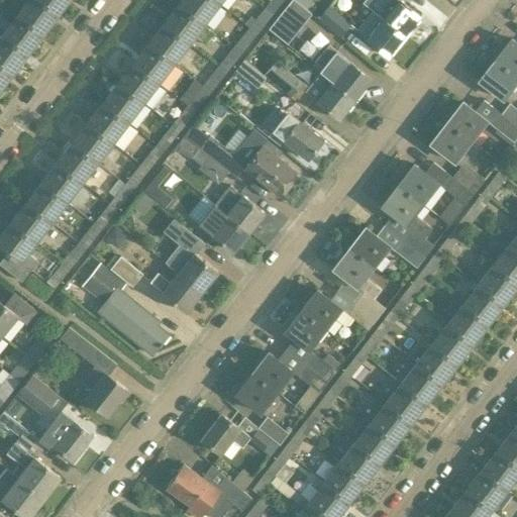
[(42,34),(58,14),(39,0),(26,0),(16,14),(42,34)]
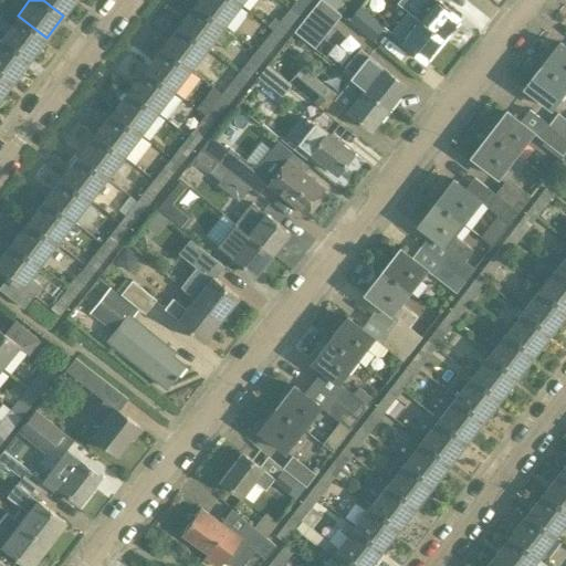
[(75,0),(43,0),(63,16),(75,0)]
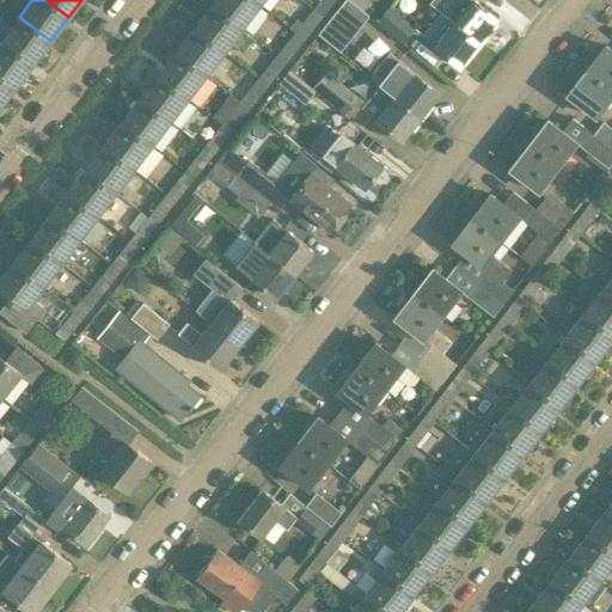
[(243,28),(261,5),(255,0),(214,0),(212,5),(243,28)]
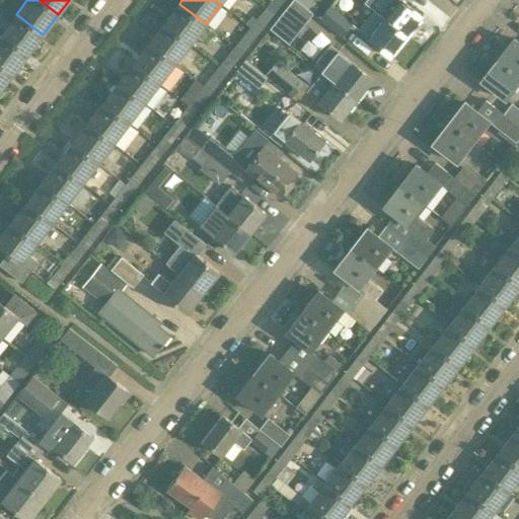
[(288,44),(312,13),(295,0),(291,0),(269,28),(288,44)]
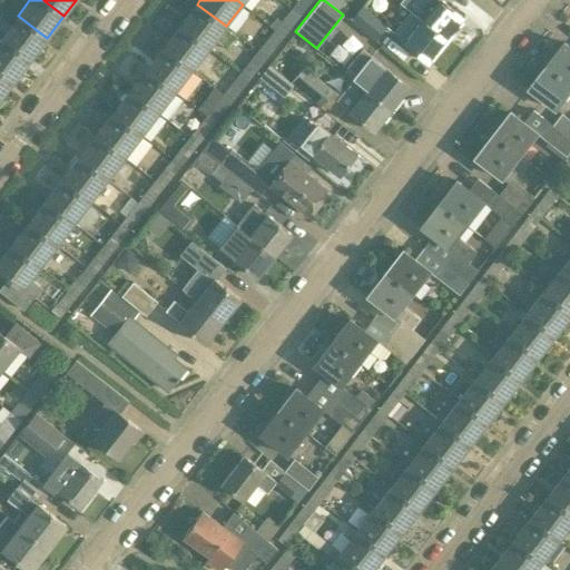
[(440,0),(420,0),(411,12),(446,41),(464,19),(440,0)]
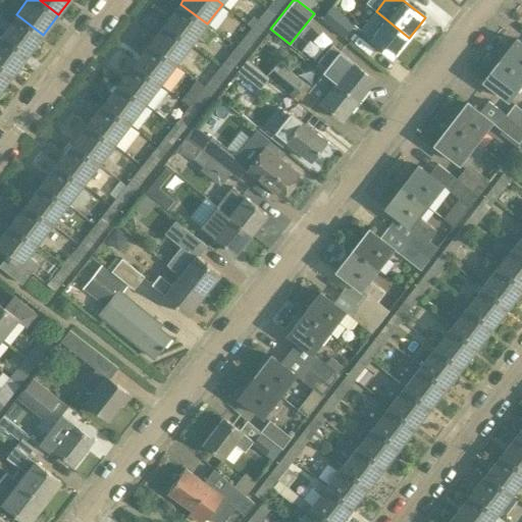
[(180,4),(165,23),(192,44),(207,23),(180,4)]
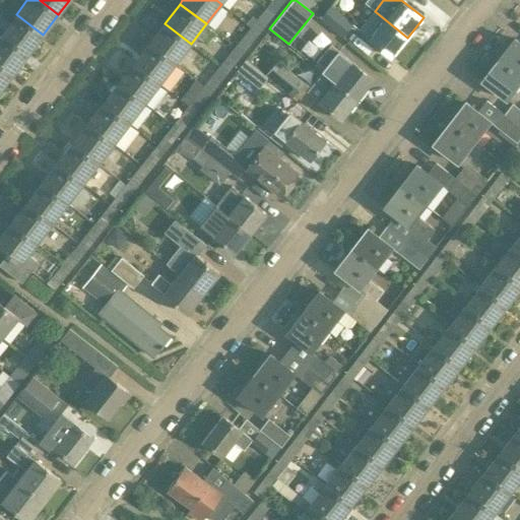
[(267,6),(257,18),(264,24),(274,12),(267,6)]
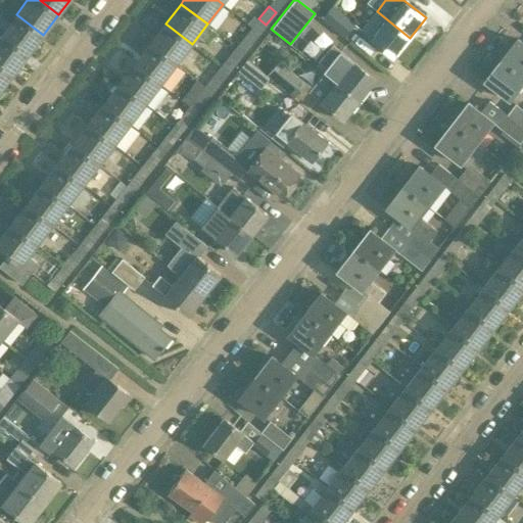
[(353,25),(332,6),(321,19),(343,38),(353,25)]
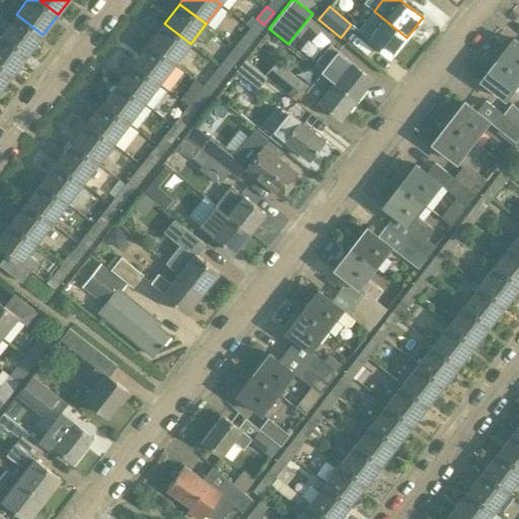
[(391,58),(406,38),(374,11),(358,31),(391,58)]
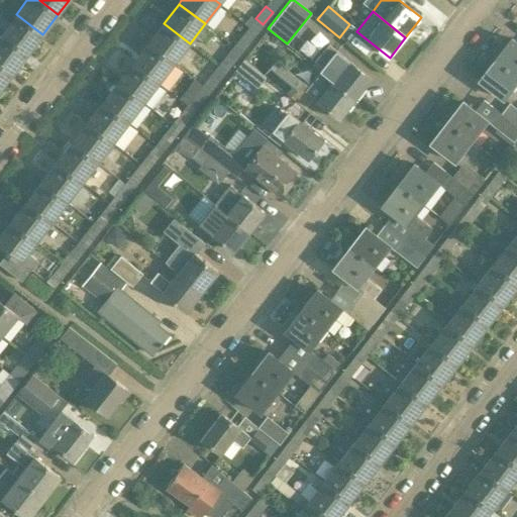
[(224,13),(218,21),(235,33),(241,25),(224,13)]
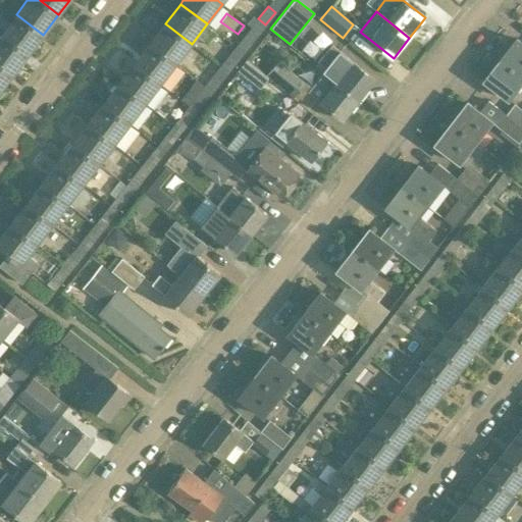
[(28,54),(43,35),(16,14),(1,34),(28,54)]
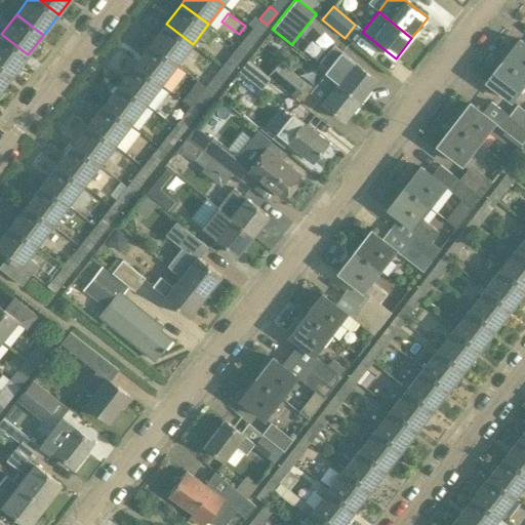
[(176,65),(193,44),(166,24),(151,44),(176,65)]
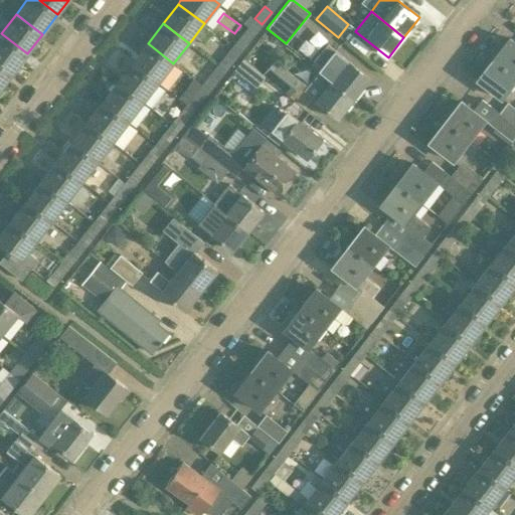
[(246,43),(255,31),(248,26),(239,37),(246,43)]
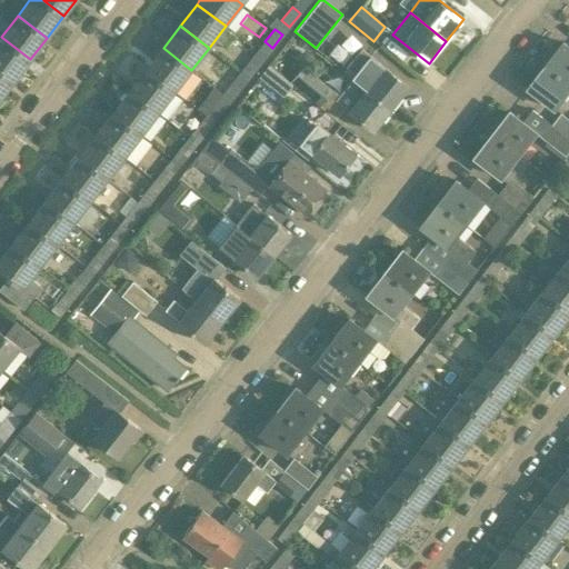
[(0,71),(13,81),(30,59),(1,37),(0,38),(0,71)]
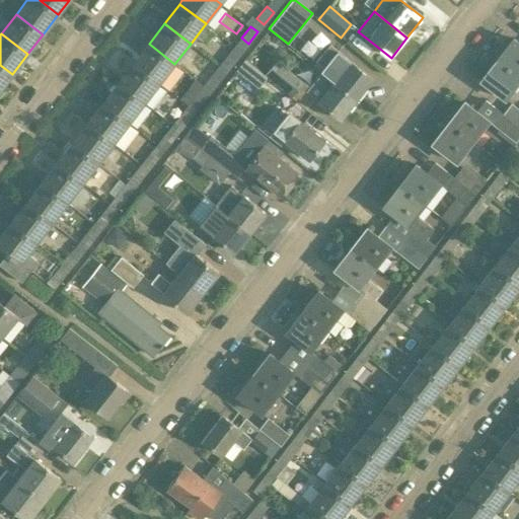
[(497,59),(518,77),(518,44),(512,39),(497,59)]
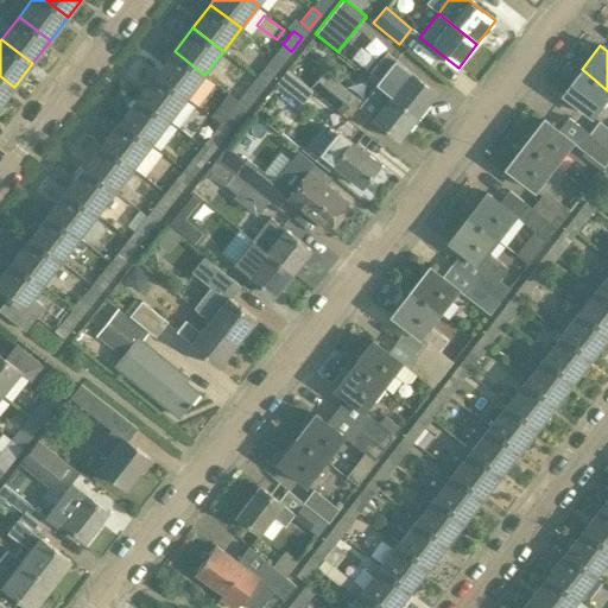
[(175,51),(156,75),(187,99),(204,75),(175,51)]
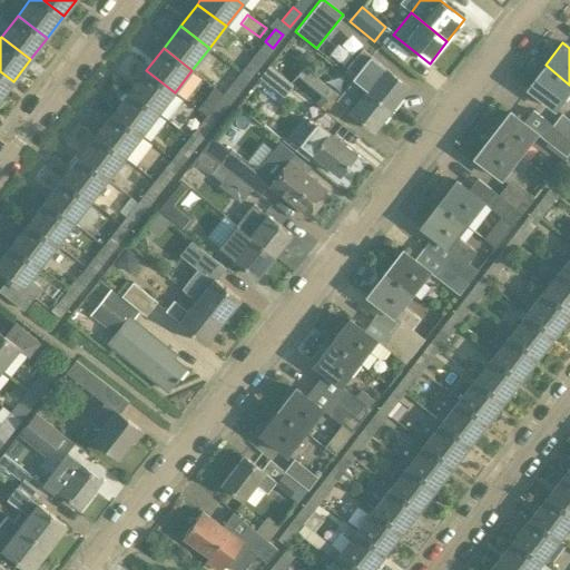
[(258,50),(247,64),(256,70),(266,57),(258,50)]
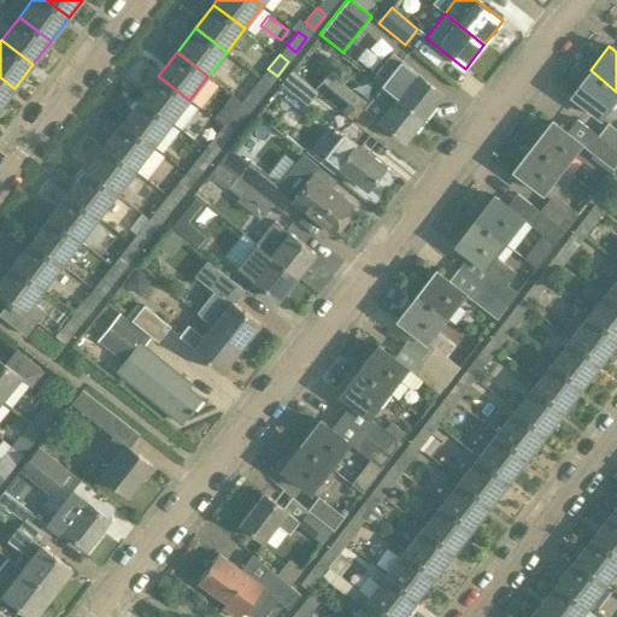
[(375,80),(382,84),(423,119),(444,94),(394,56),(375,80)]
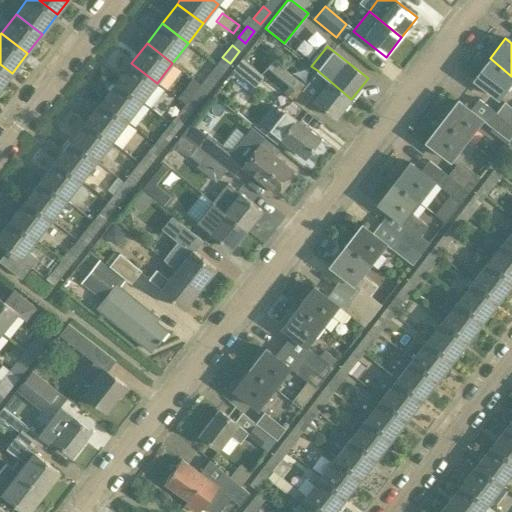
[(498,98),(511,79),(511,76),(490,58),(474,79),(498,98)]
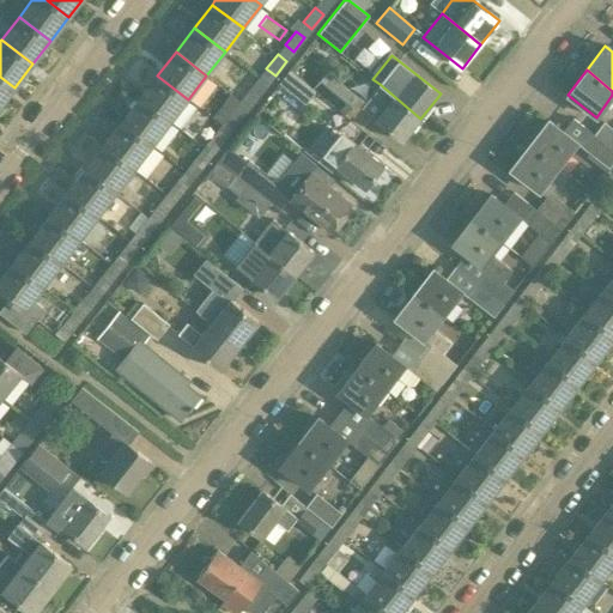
[(314,92),(289,71),(279,83),(304,104),(314,92)]
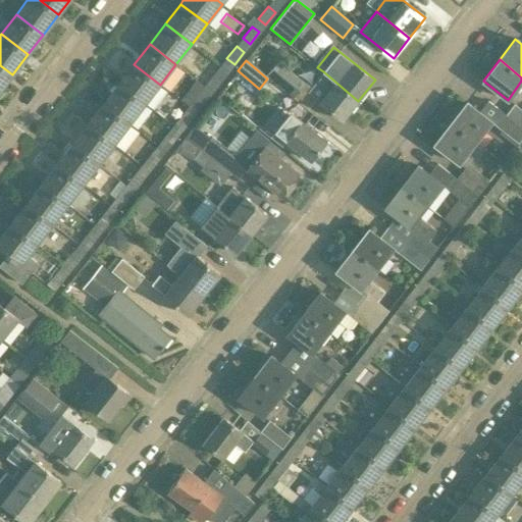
[(343,121),(358,101),(323,71),(311,88),(277,60),(266,75),(293,97),(308,109),(316,100),(343,121)]
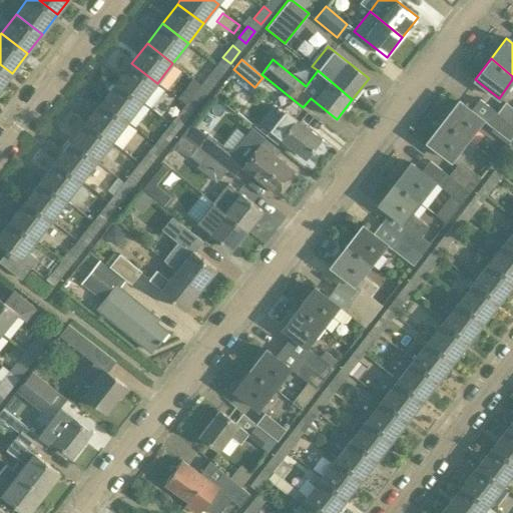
[(142,102),(157,83),(131,63),(116,82),(142,102)]
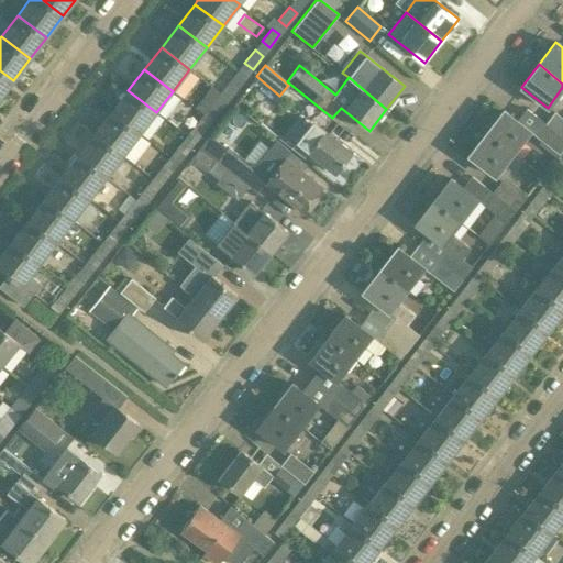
[(0,97),(13,80),(0,70),(0,97)]
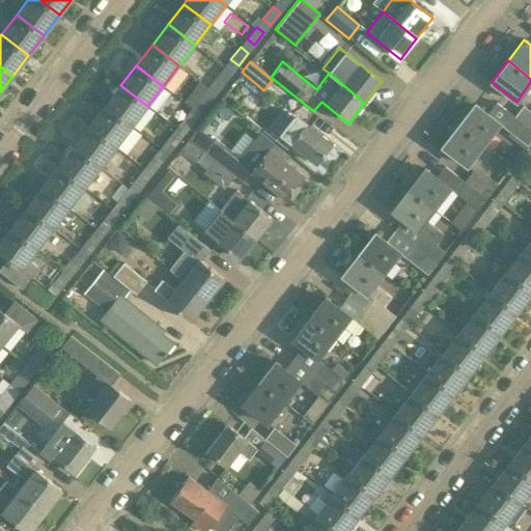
[(222,85),(232,73),(224,66),(215,79),(222,85)]
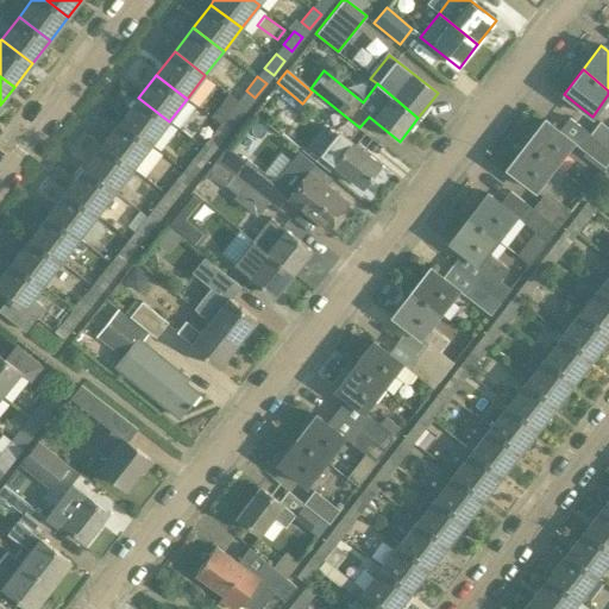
[(138,98),(120,121),(151,145),(169,121),(138,98)]
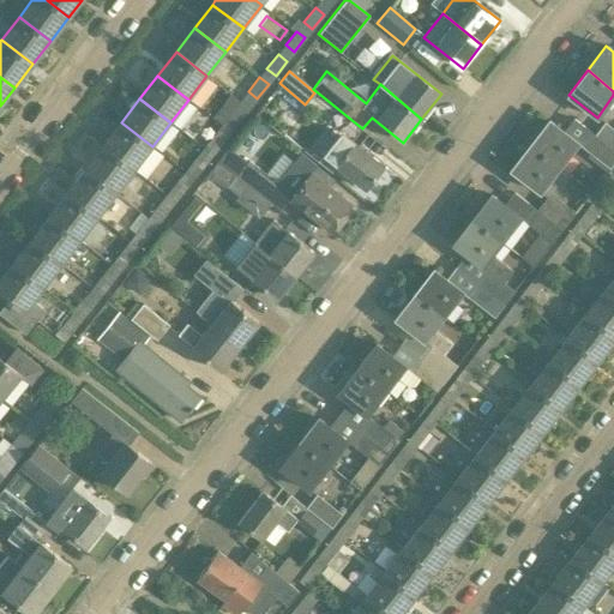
[(239,122),(250,108),(241,101),(229,115),(239,122)]
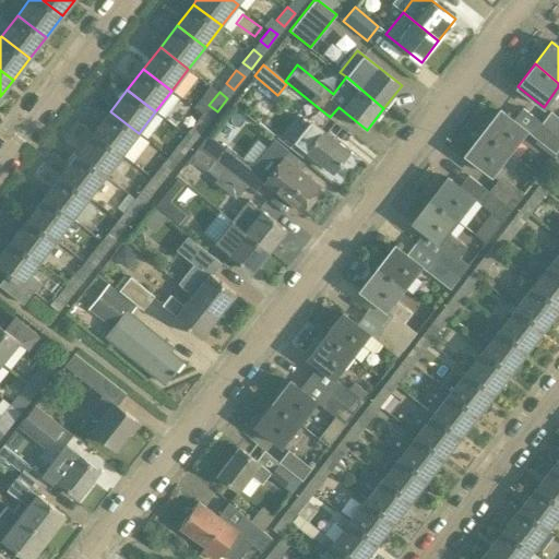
[(482,132),(508,153),(526,130),(499,109),(482,132)]
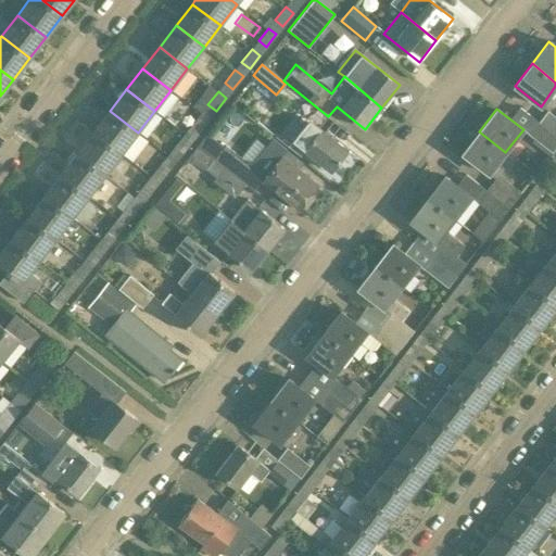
[(93,133),(122,153),(138,133),(110,111),(93,133)]
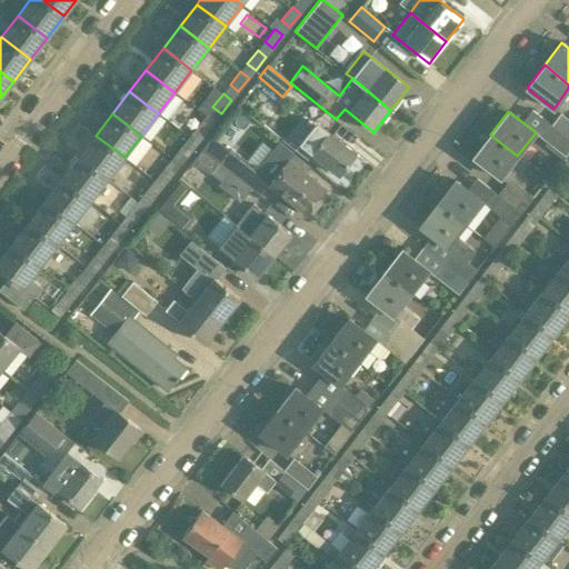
[(568,120),(560,113),(551,126),(568,139),(568,120)]
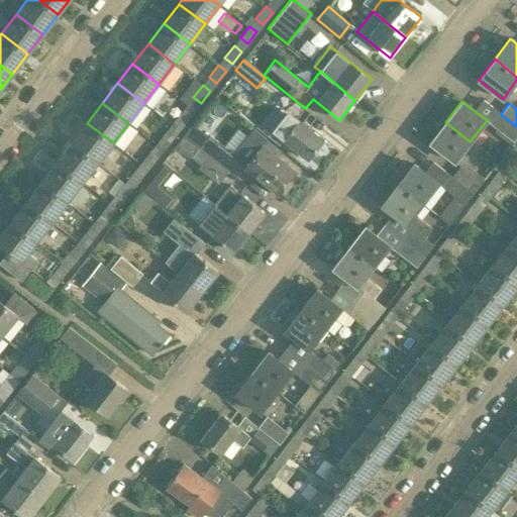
[(187,105),(178,116),(185,122),(195,110),(187,105)]
